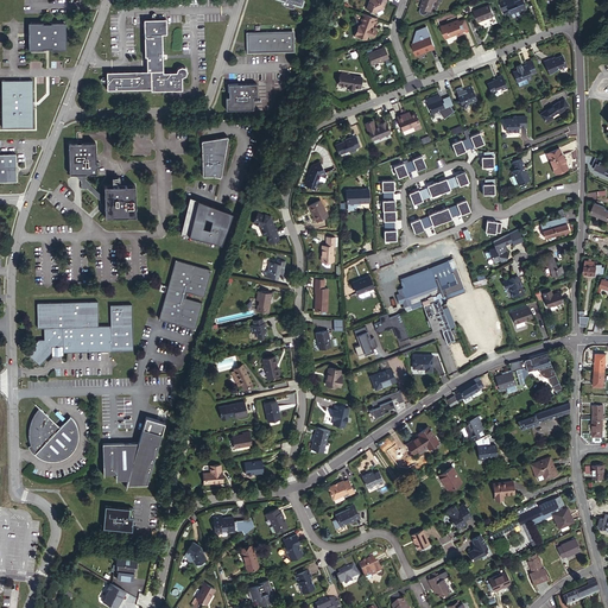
[(374,13),(377,13),(381,11),(382,11),(386,0),(384,0),(371,0),(369,1),(366,10),(374,13)]
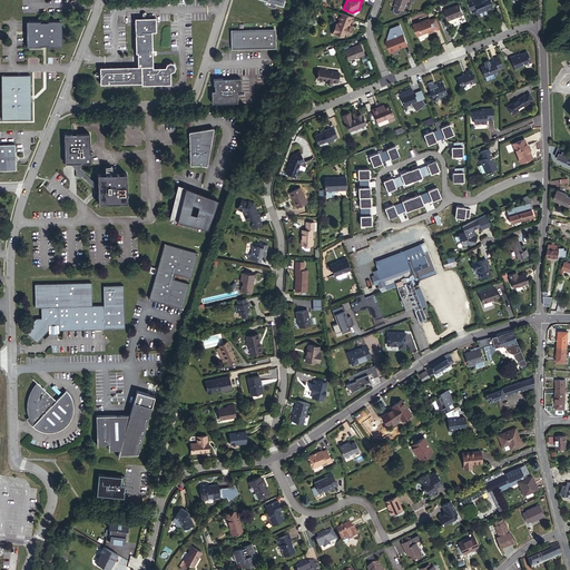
[(481,0),(473,0),(470,1),(471,7),(475,5),(479,13),(480,18),(489,13),(489,11),(493,9),(489,0),(488,0),(482,2),(481,0)]
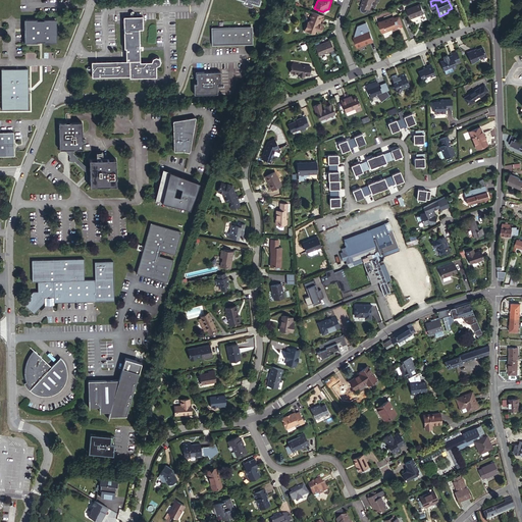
[(433,14),(438,12),(435,4),(431,6),(430,1),(427,2),(429,7),(430,7),(433,14)]
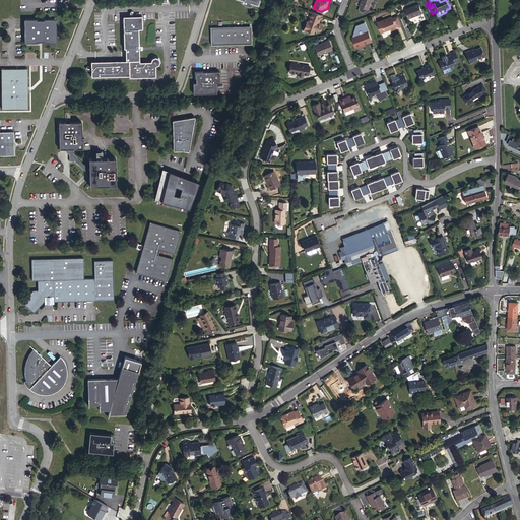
[(403,8),(407,16),(420,11),(417,2),(403,8)]
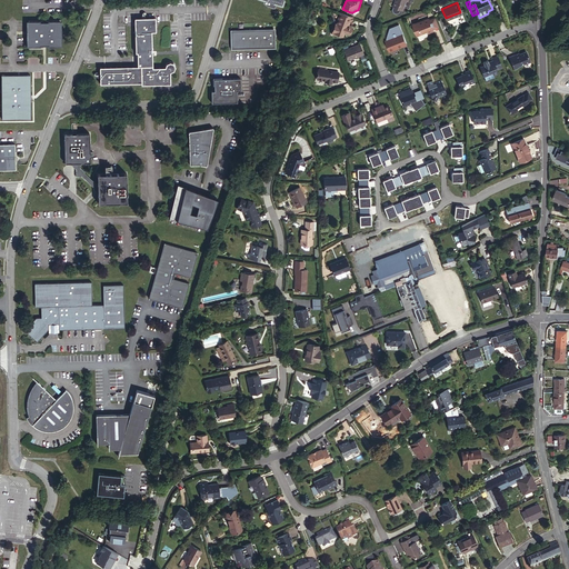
[(351,18),(341,13),(331,36),(336,38),(337,36),(340,37),(342,32),(347,35),(349,28),(345,27),(348,21),(350,22),(351,18)]
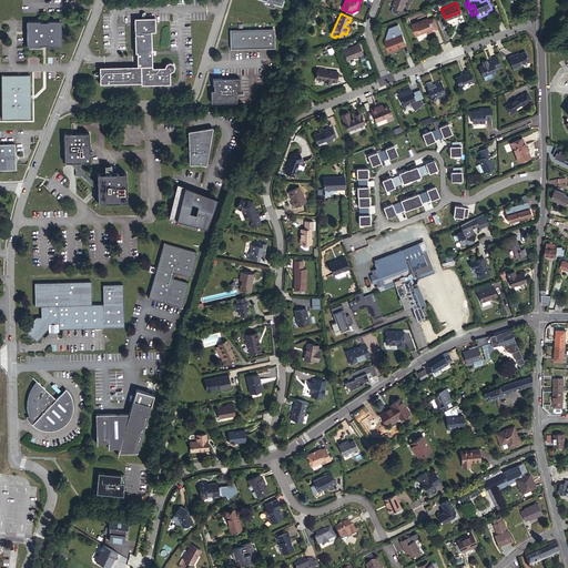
[(27,22),(27,42),(30,46),(43,46),(43,43),(47,43),(47,44),(60,44),(62,42),(61,21),(59,18),(46,18),(47,19),(42,19),(30,19),(27,22)]
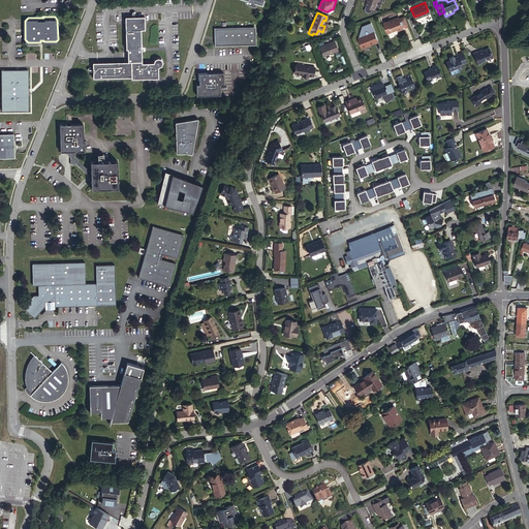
[(154,59),(153,63),(142,63),(141,30),(145,30),(145,17),(125,18),(126,50),(128,50),(128,62),(93,63),(93,79),(131,78),(131,79),(159,79),(159,68),(162,66),(163,62),(161,59),(157,58),(154,59)]
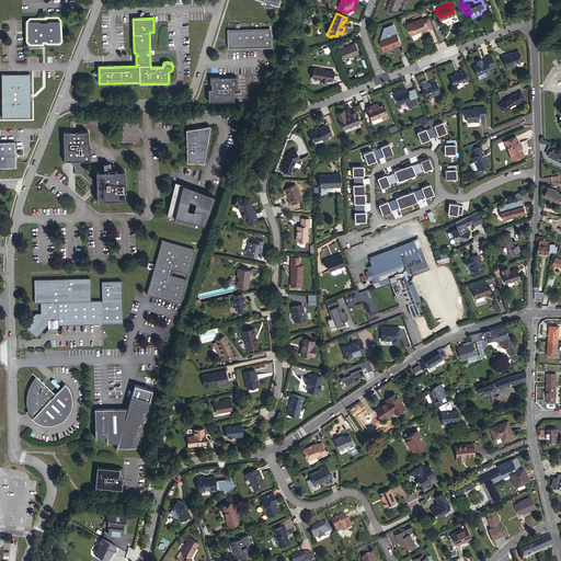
[(405,24),(410,34),(420,31),(421,33),(427,31),(423,18),(405,24)]
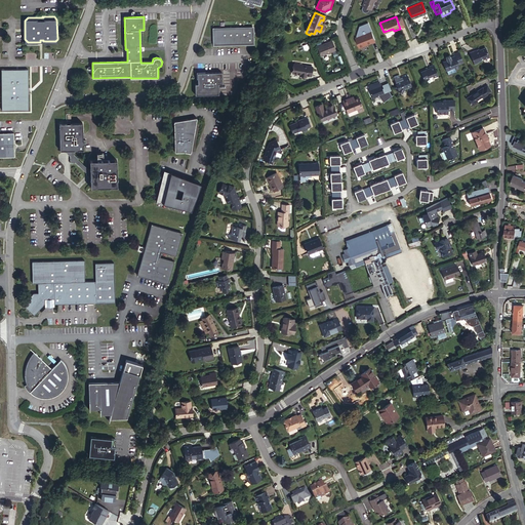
[(355,35),(355,37),(370,32),(367,22),(362,24),(363,25),(358,27),(355,35)]
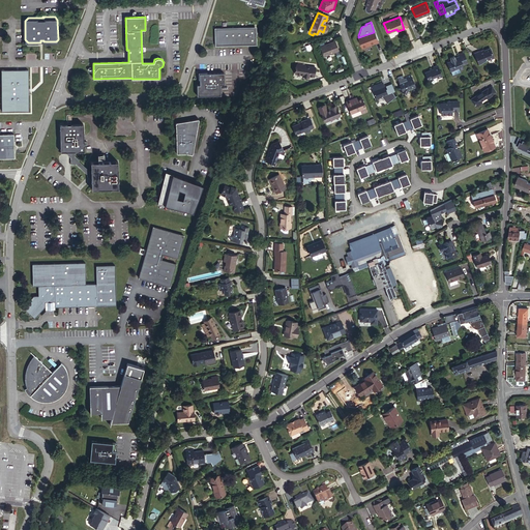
[(254,30),(213,31),(214,40),(215,41),(214,42),(215,47),(254,46),(254,30)]
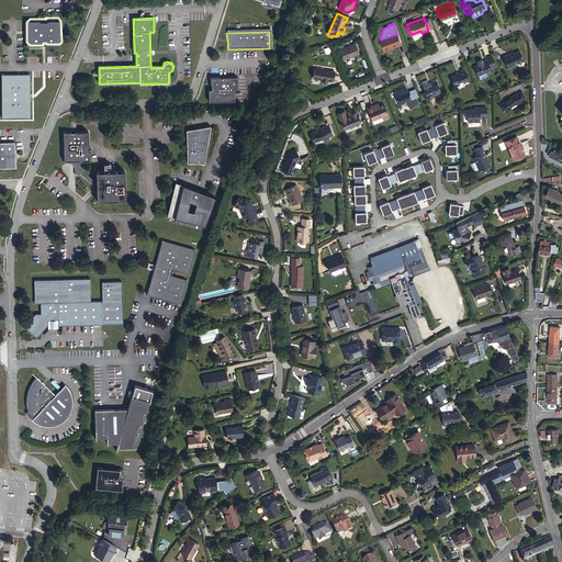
[(380,40),(384,51),(390,48),(390,46),(400,42),(396,34),(380,40)]
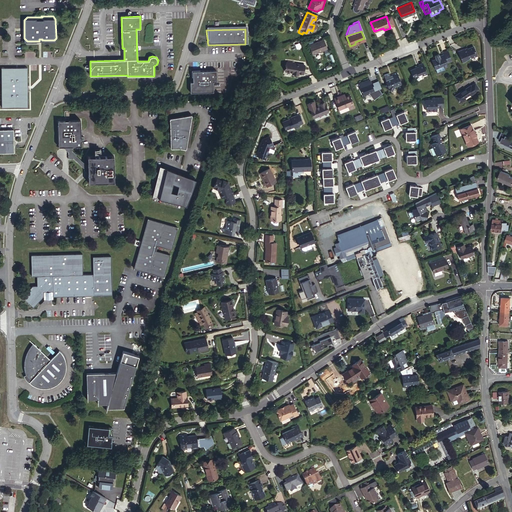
[(308,45),(312,54),(327,48),(324,39),(308,45)]
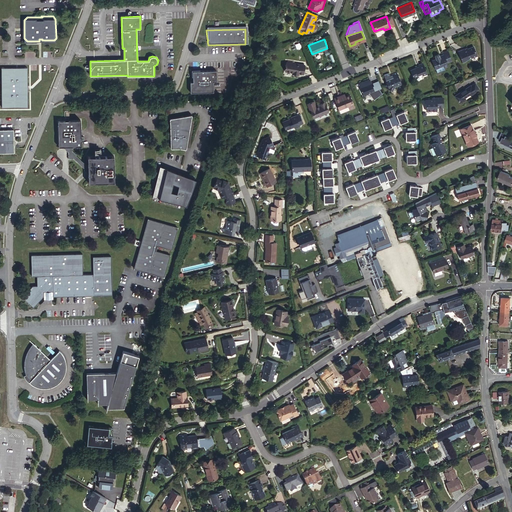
[(455,50),(460,62),(465,60),(464,59),(474,54),(471,45),(461,49),(460,48),(455,50)]
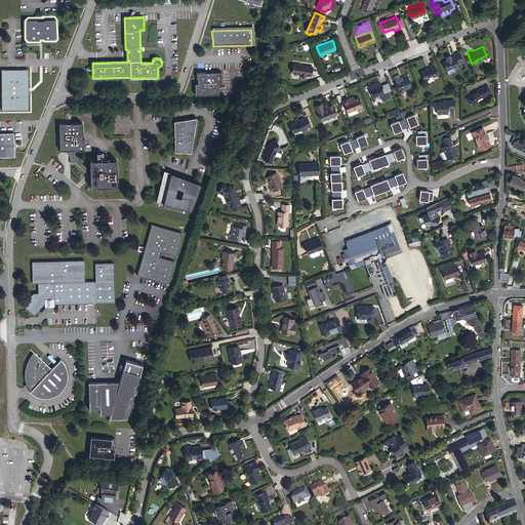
[(440,62),(443,71),(451,68),(452,70),(456,68),(455,66),(460,64),(456,52),(451,54),(452,56),(448,57),(447,55),(442,57),(444,61),(440,62)]
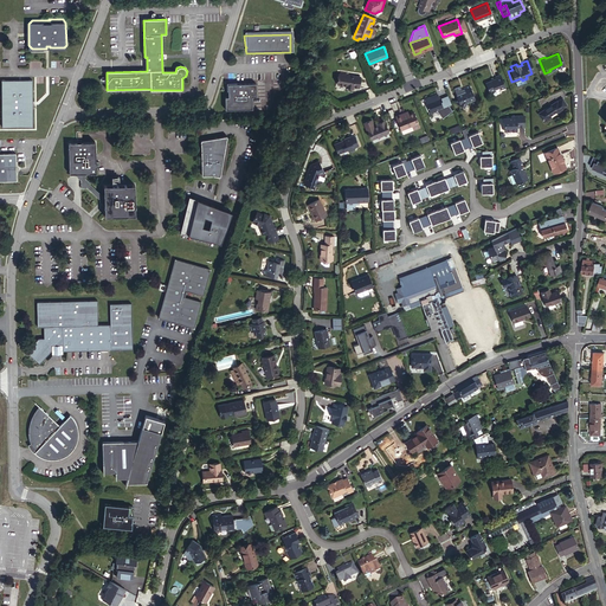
[(339,71),(337,83),(359,86),(360,77),(356,77),(356,73),(339,71)]
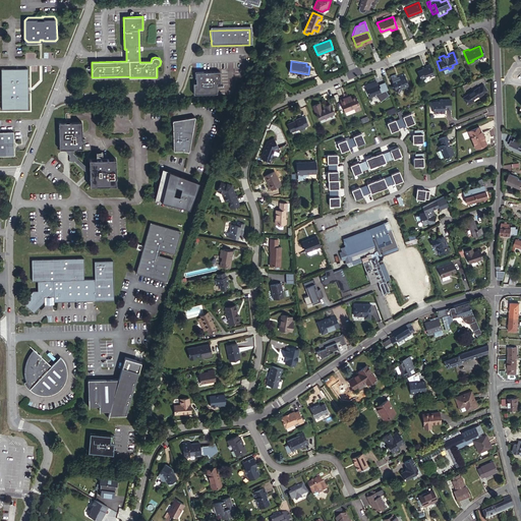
[(416,71),(419,79),(427,76),(428,78),(433,76),(429,64),(423,66),(424,68),(416,71)]
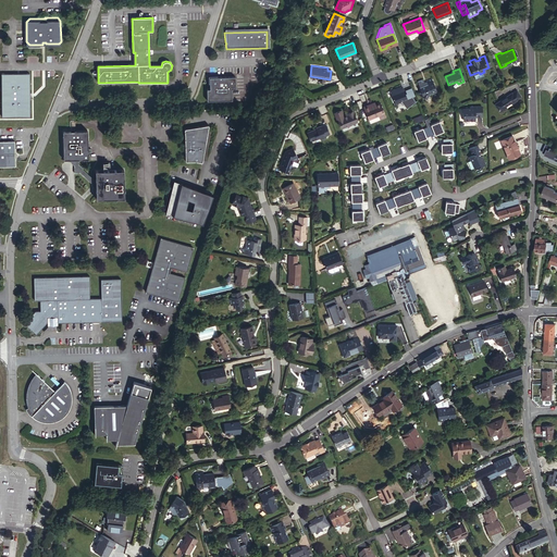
[(1,73),(2,116),(31,116),(29,96),(29,72),(1,73)]
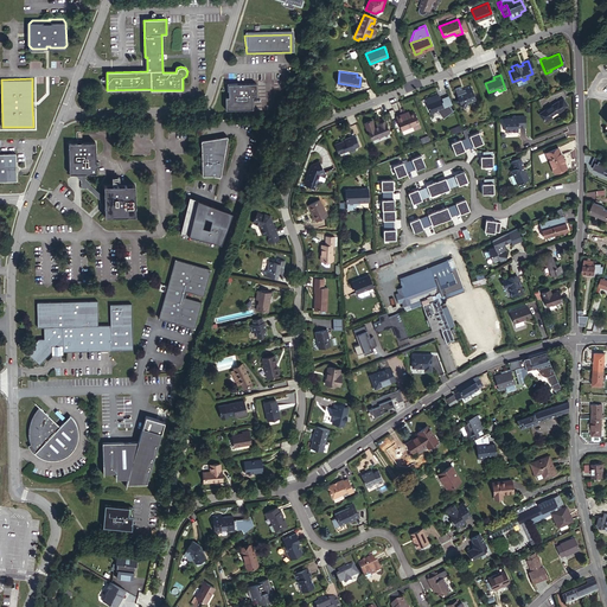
[(237,84),(230,84),(228,87),(228,93),(229,93),(229,98),(225,98),(227,112),(254,110),(253,97),(257,97),(256,84),(237,84)]
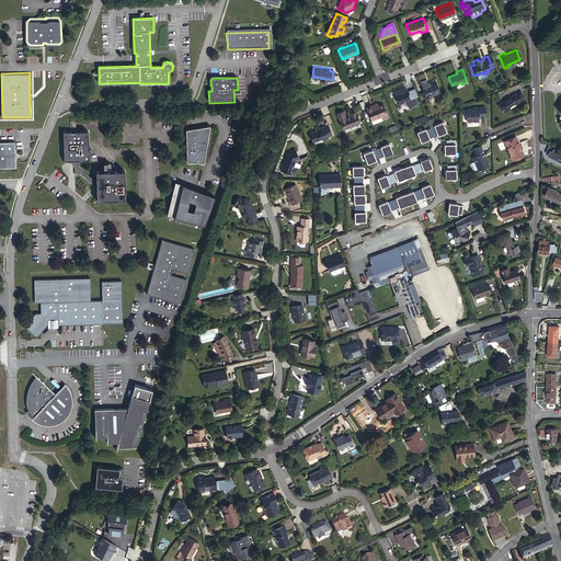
[(422,90),(419,95),(428,100),(430,95),(437,92),(434,83),(427,87),(426,84),(420,87),(422,90)]
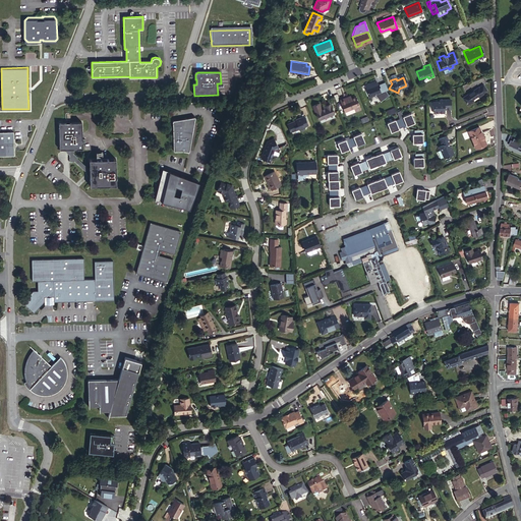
[(363,84),(368,97),(375,95),(380,101),(389,95),(386,91),(388,90),(385,81),(378,84),(374,80),(363,84)]
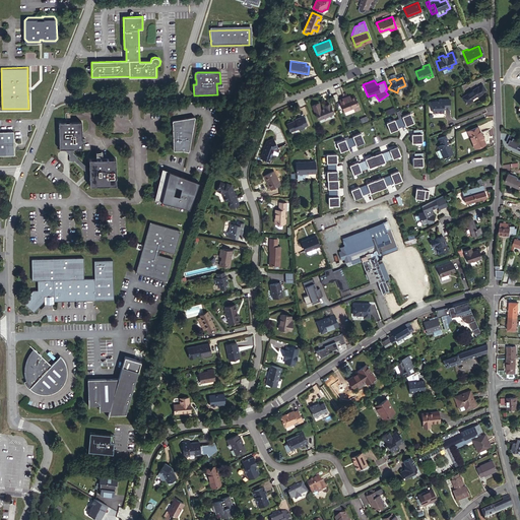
[(463,107),(467,105),(466,103),(468,102),(473,96),(474,99),(479,95),(478,95),(482,91),(478,86),(474,89),(473,88),(458,100),(463,107)]
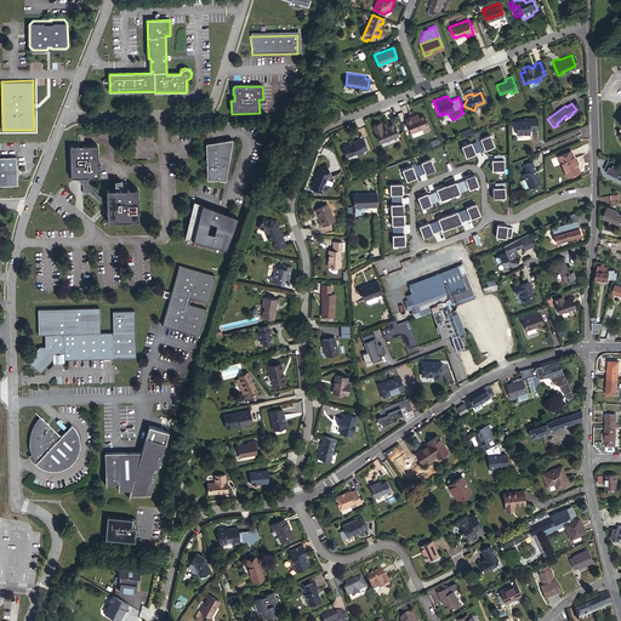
[(404,118),(409,131),(420,127),(426,125),(422,114),(411,119),(410,115),(404,118)]
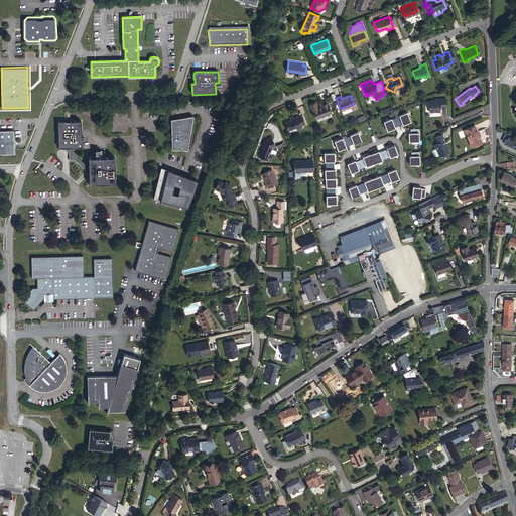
[(425,102),(426,112),(437,112),(437,108),(443,108),(442,99),(432,100),(432,101),(425,102)]
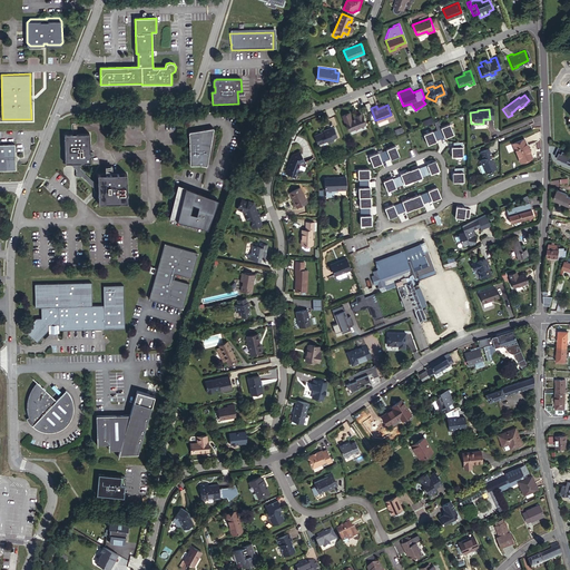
[(345,120),(349,129),(364,124),(360,112),(354,114),(355,116),(345,120)]
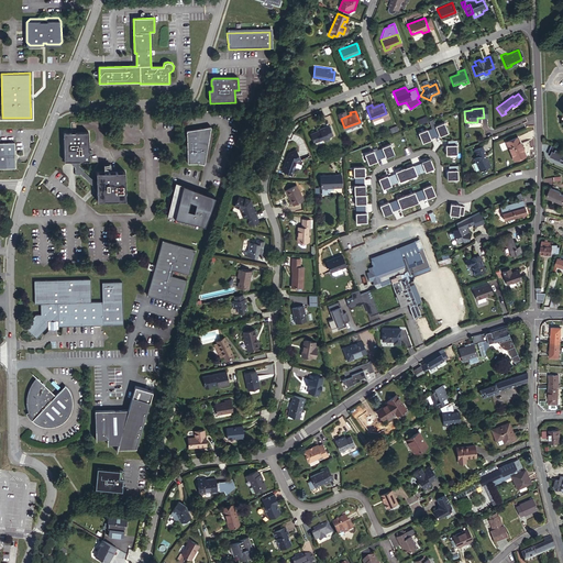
[(443,121),(432,125),(437,135),(448,131),(443,121)]
